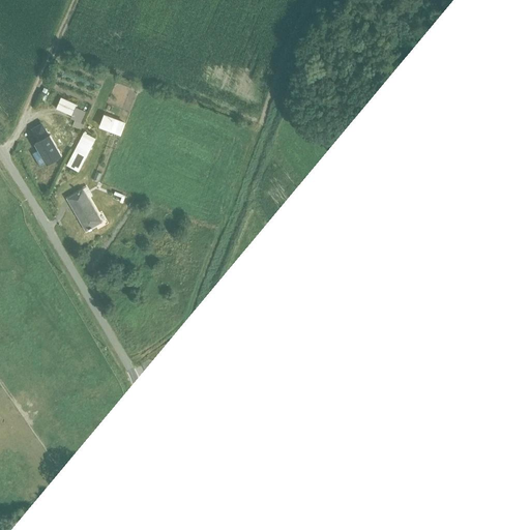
[(56,109),(72,116),(76,108),(77,104),(61,97),(56,109)]
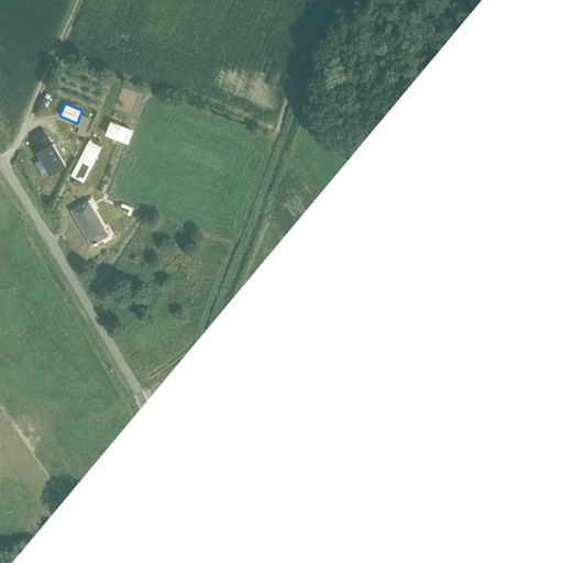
[(77,123),(76,127),(86,130),(87,131),(91,119),(90,119),(80,114),(77,123)]
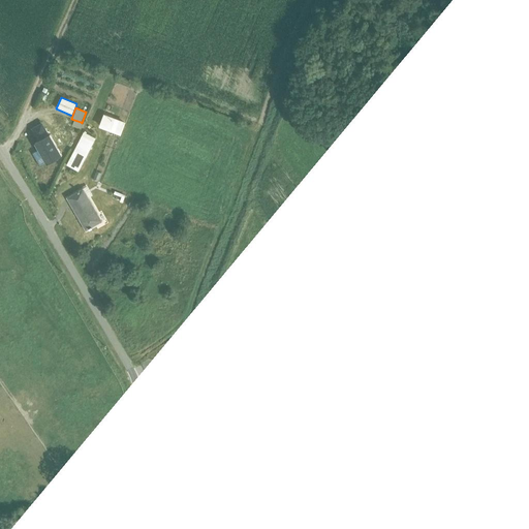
[(103,115),(99,126),(122,134),(126,123),(113,118),(114,114),(107,112),(106,116),(103,115)]
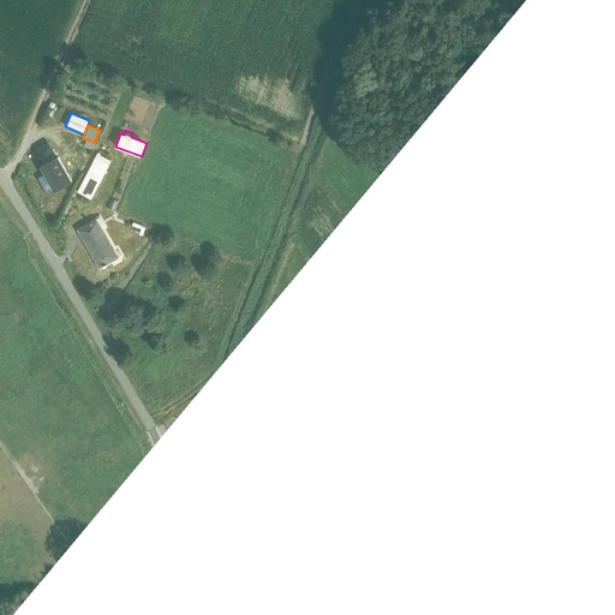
[(87,139),(84,147),(94,151),(97,144),(87,139)]
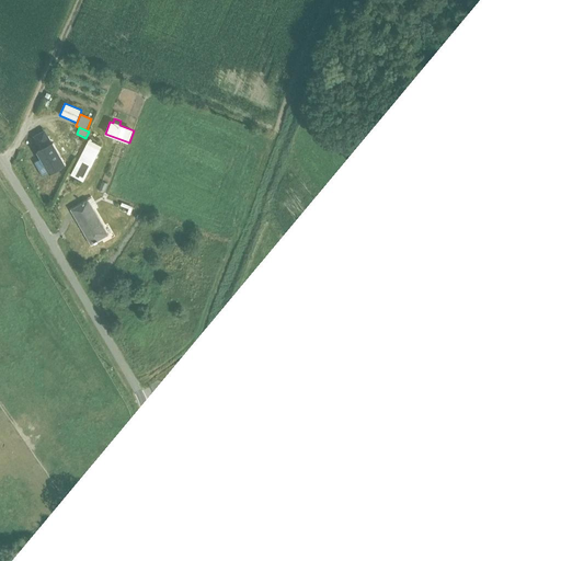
[(36,142),(48,136),(45,130),(34,137),(36,142)]
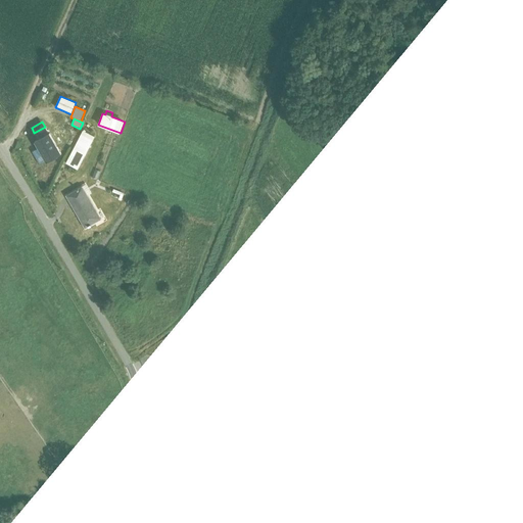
[(45,127),(34,133),(38,140),(35,142),(38,148),(32,152),(40,164),(46,161),(47,162),(61,154),(49,133),(49,134),(45,127)]
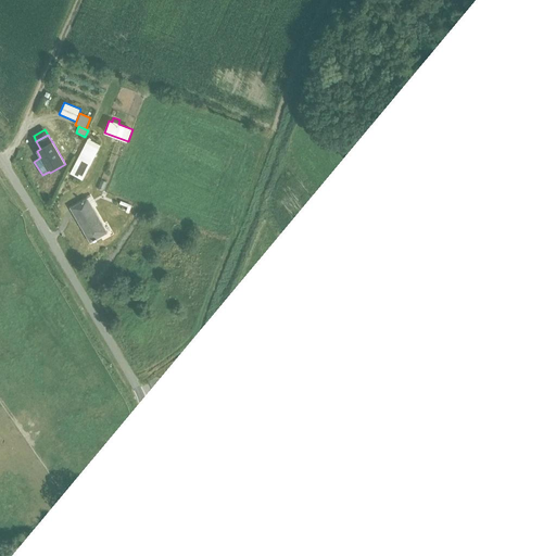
[(79,159),(72,173),(84,179),(90,164),(91,165),(101,146),(95,142),(87,139),(77,159),(79,159)]
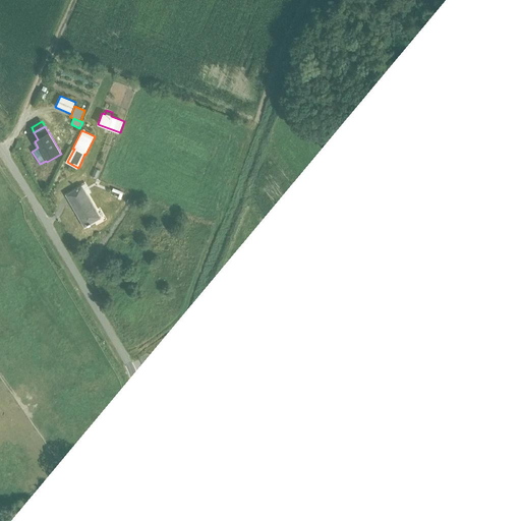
[(87,183),(66,195),(84,228),(91,224),(101,218),(88,194),(92,192),(87,183)]
